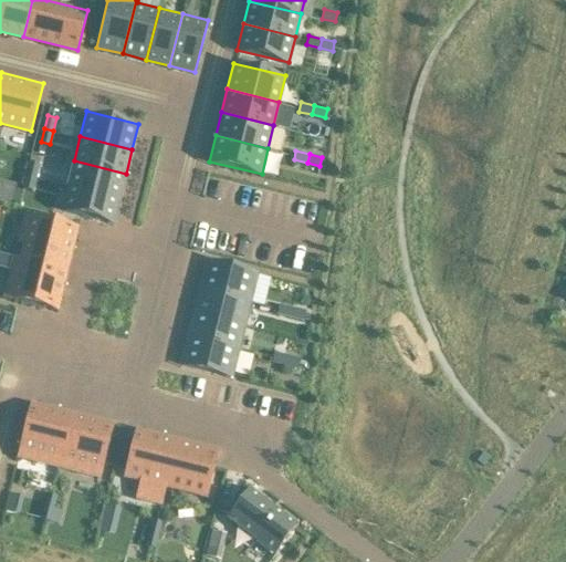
[(30,160),(27,174),(35,176),(39,163),(30,160)]
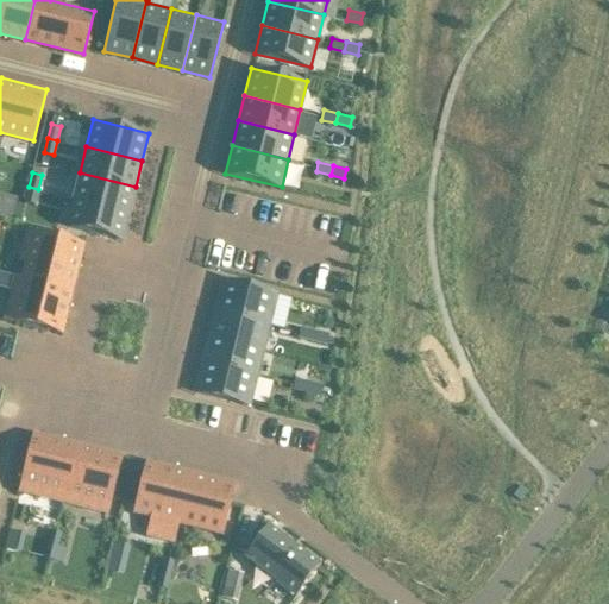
[(80,172),(73,197),(129,212),(136,187),(80,172)]
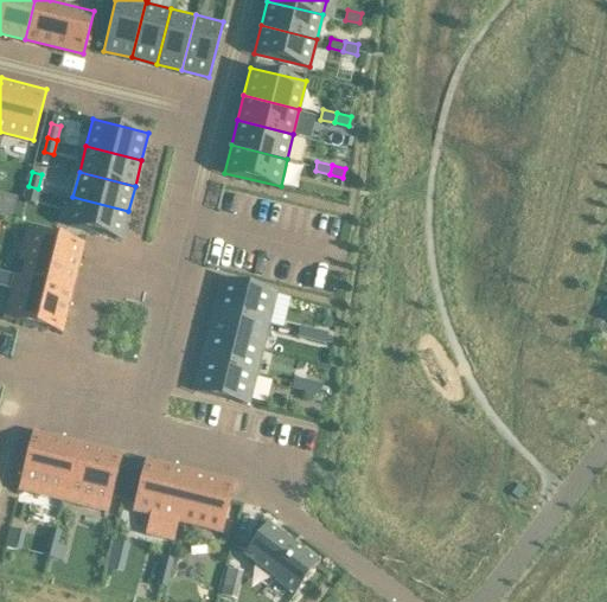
[(29,186),(25,199),(34,202),(38,189),(29,186)]
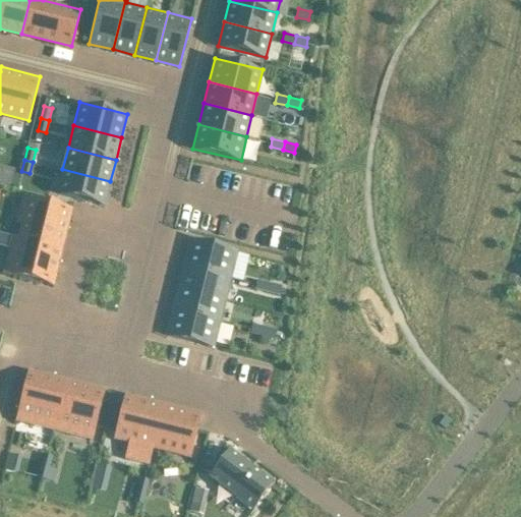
[(62,169),(57,192),(105,205),(110,181),(62,169)]
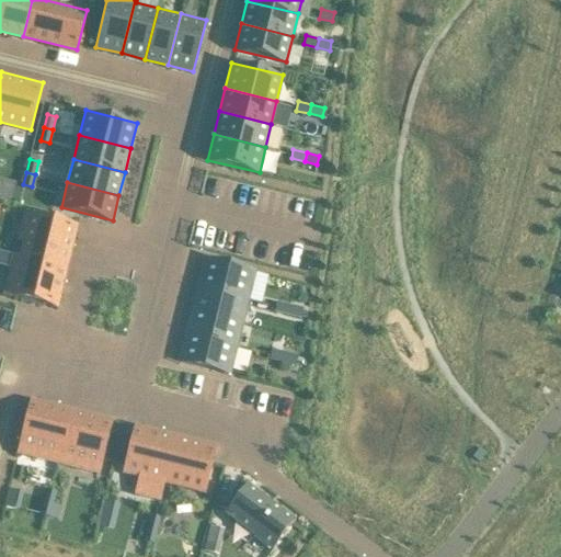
[(12,251),(14,251),(23,253),(39,258),(68,264),(78,224),(23,209),(12,251)]
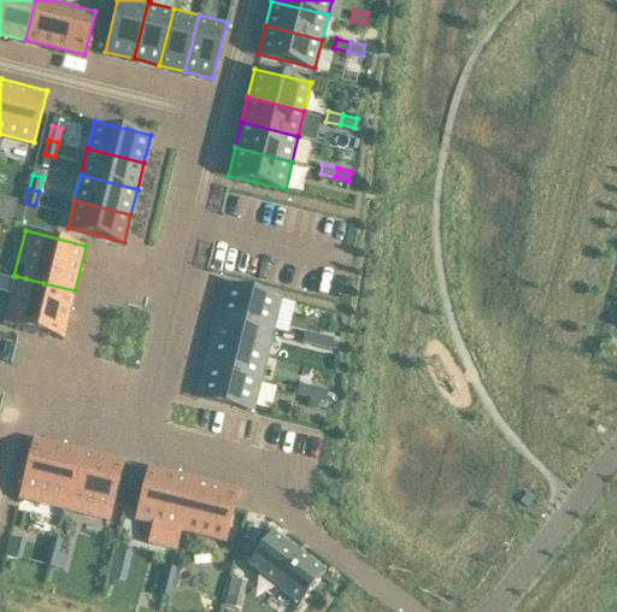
[(13,276),(3,322),(63,336),(75,290),(43,283),(25,278),(16,276),(13,276)]
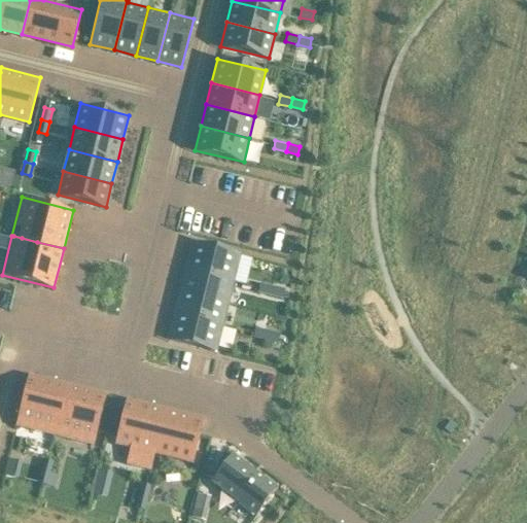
[(191,240),(185,265),(235,276),(241,251),(191,240)]
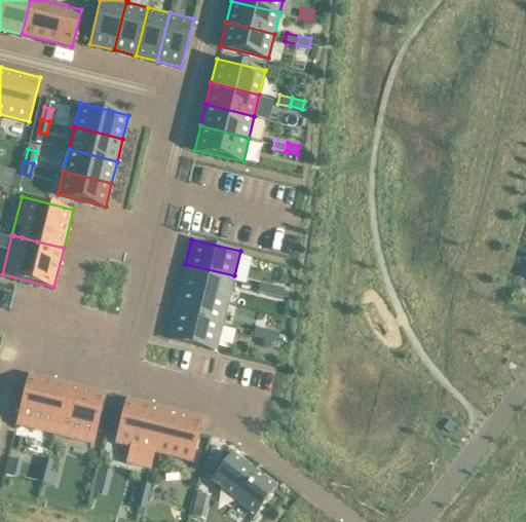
[(185,264),(180,287),(228,299),(234,275),(185,264)]
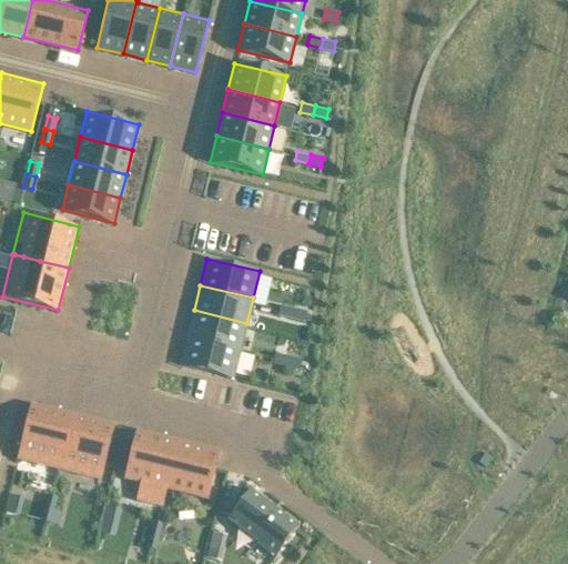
[(281,303),(279,312),(292,315),(294,306),(281,303)]
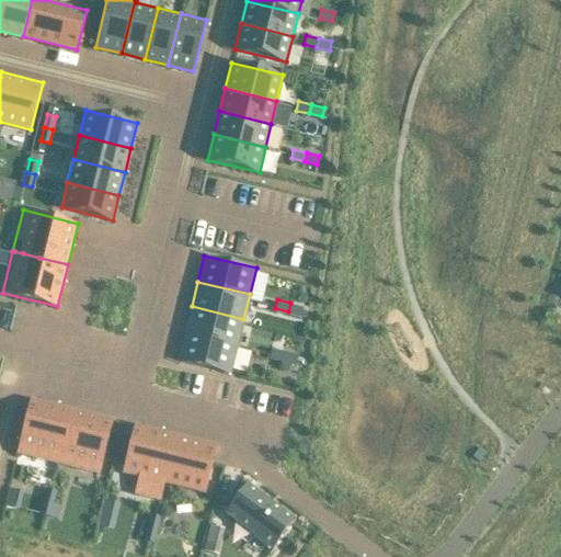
[(290,303),(288,311),(301,315),(304,306),(290,303)]
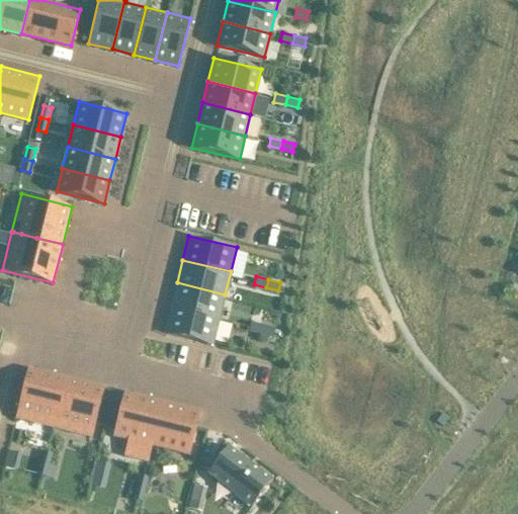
[(177,282),(171,305),(220,317),(225,294),(177,282)]
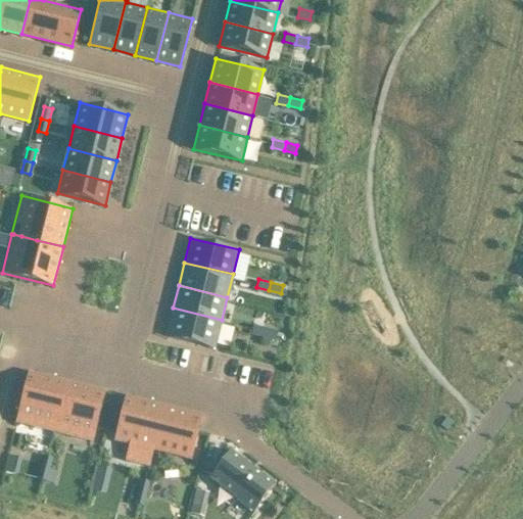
[(173,308),(165,336),(215,347),(222,320),(173,308)]
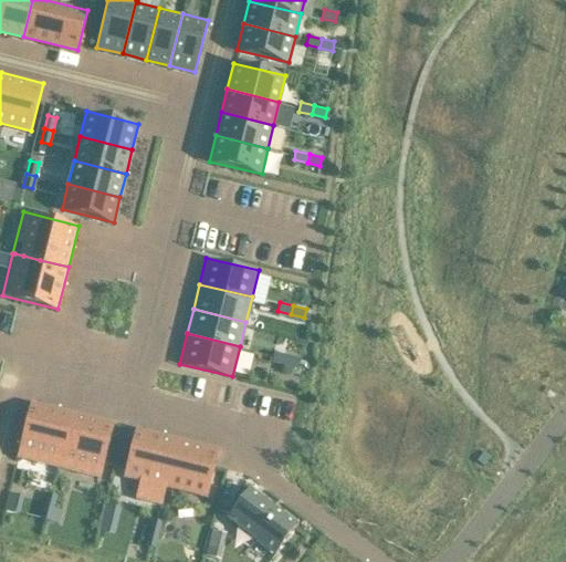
[(274,351),(272,360),(285,363),(287,354),(274,351)]
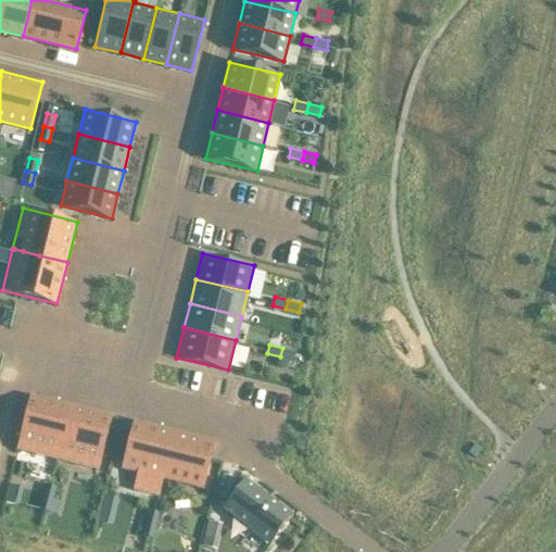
[(282,348),(280,356),(293,360),(295,351),(282,348)]
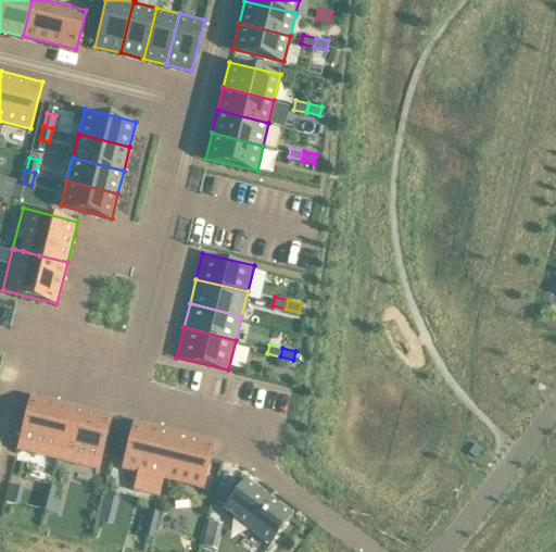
[(30,393),(16,447),(59,458),(72,404),(30,393)]
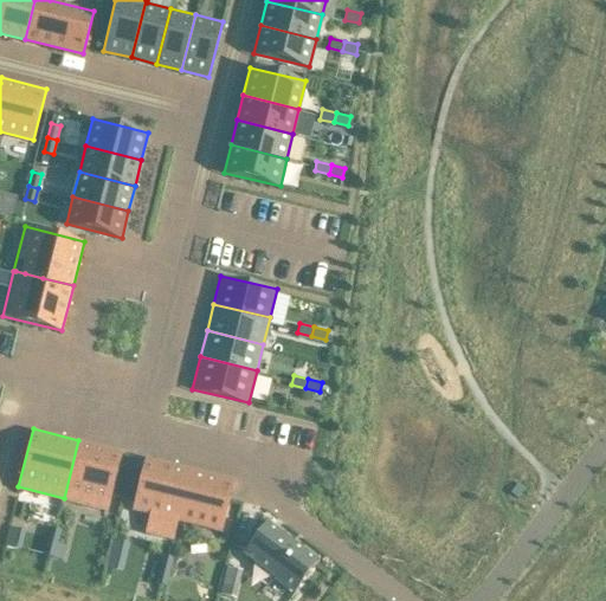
[(78,440),(64,498),(108,509),(122,451),(78,440)]
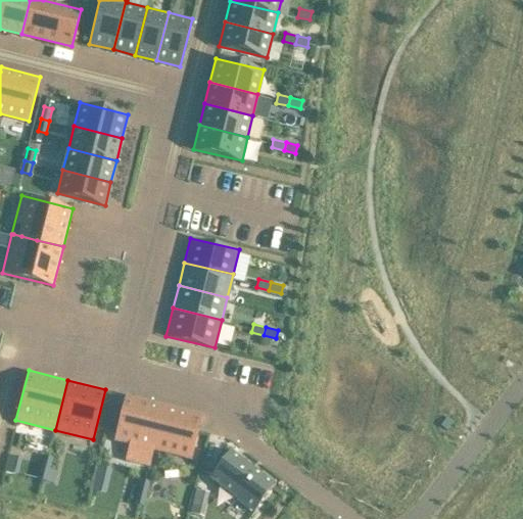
[(126,394),(114,439),(130,442),(126,458),(149,464),(153,449),(164,404),(126,394)]
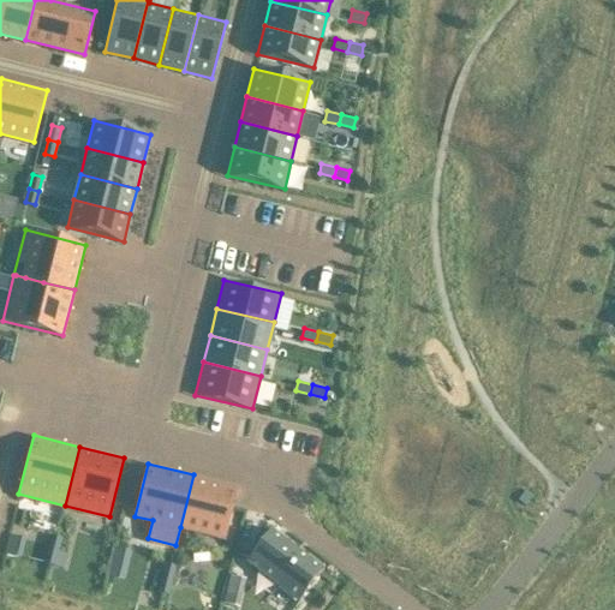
[(193,474),(180,527),(225,538),(238,486),(193,474)]
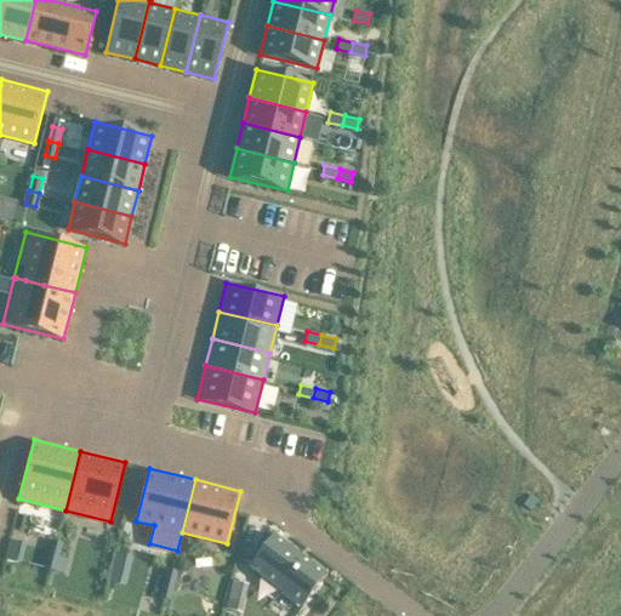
[(302,605),(326,574),(274,534),(249,565),(302,605)]
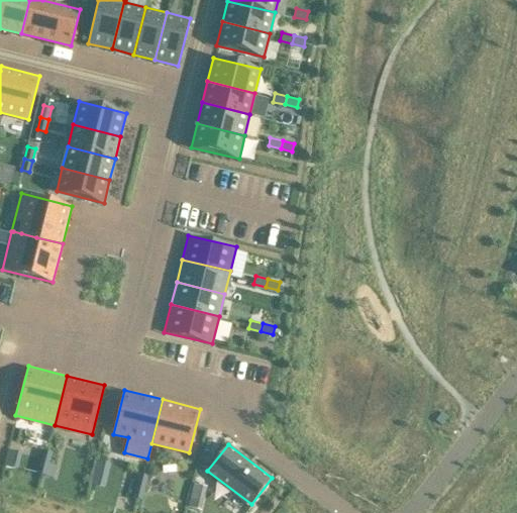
[(43,448),(40,460),(48,463),(52,450),(43,448)]
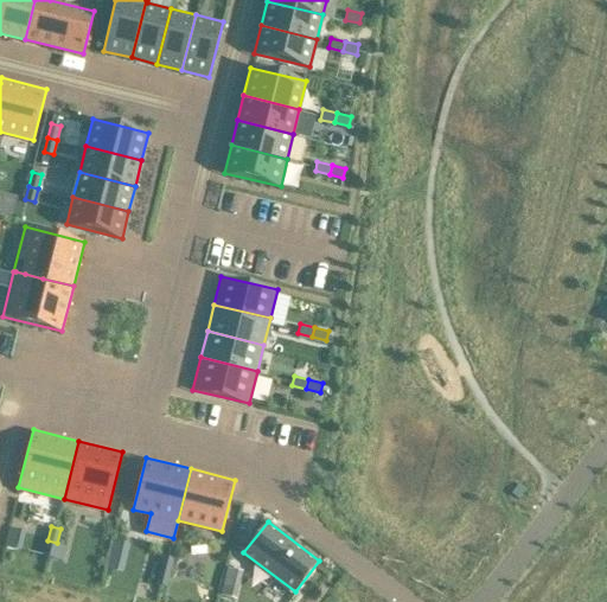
[(48,540),(44,555),(53,557),(57,543),(48,540)]
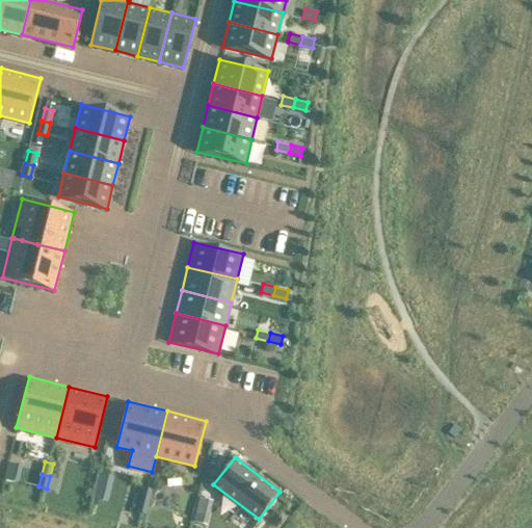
[(143,486),(140,499),(149,501),(152,489),(143,486)]
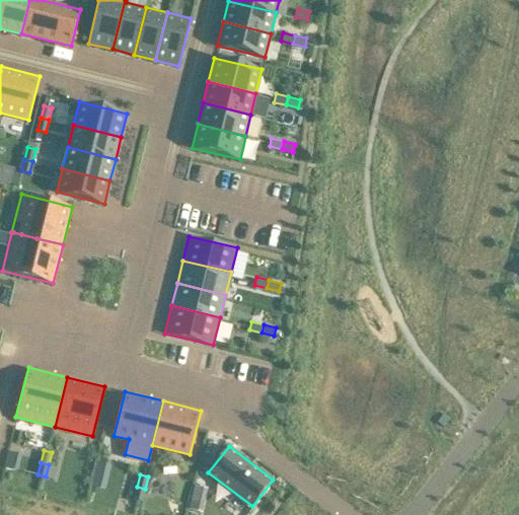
[(137,487),(134,499),(142,501),(145,489),(137,487)]
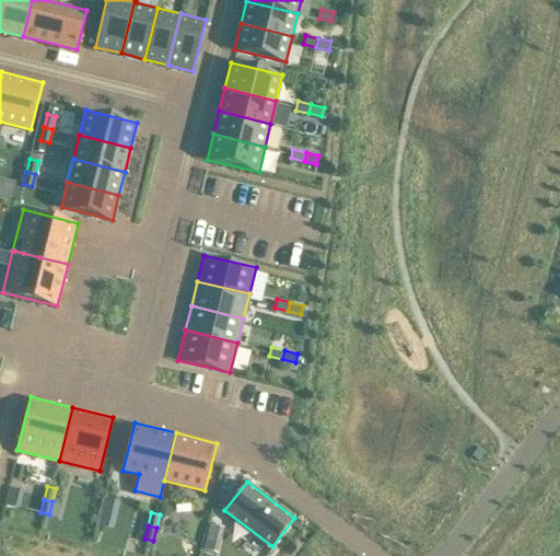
[(201,552),(209,554),(212,541),(205,539),(201,552)]
